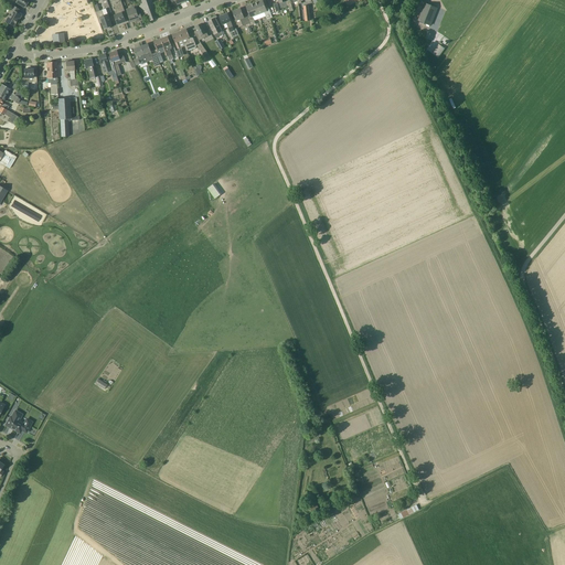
[(137,0),(144,16),(147,14),(150,22),(158,19),(151,0),(137,0)]
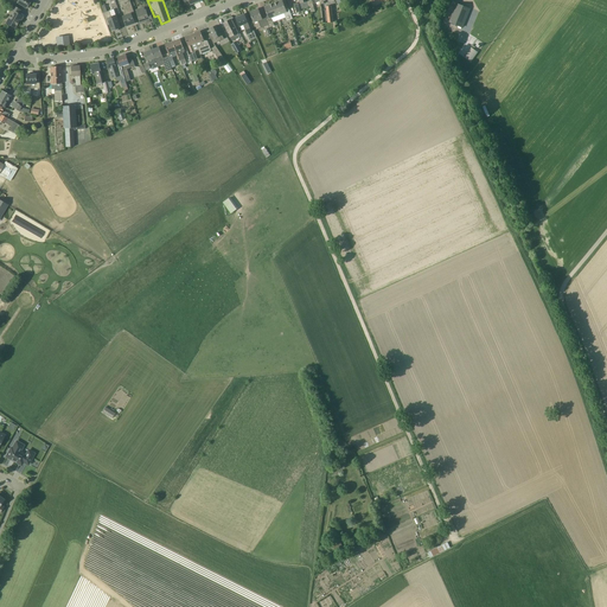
[(173,0),(180,17),(185,14),(179,0),(173,0)]
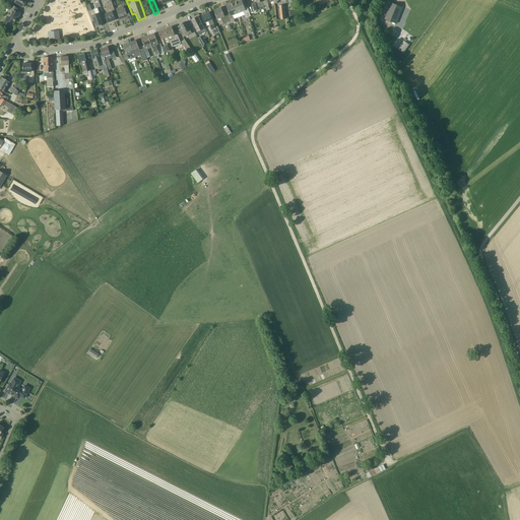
[(235,3),(239,13),(244,11),(246,18),(251,16),(247,7),(245,8),(242,0),(235,3)]
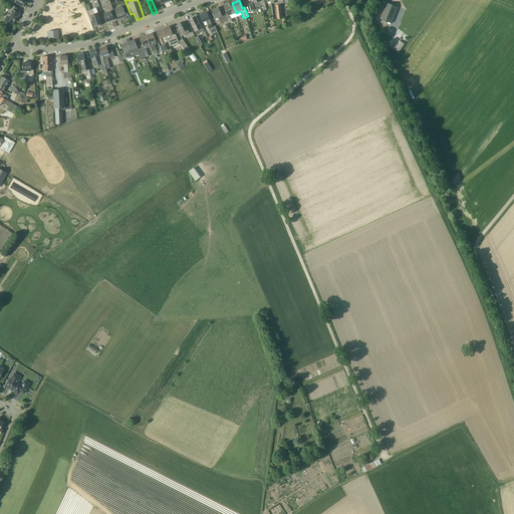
[(114,20),(111,12),(113,11),(110,1),(103,3),(106,13),(104,14),(107,22),(114,20)]
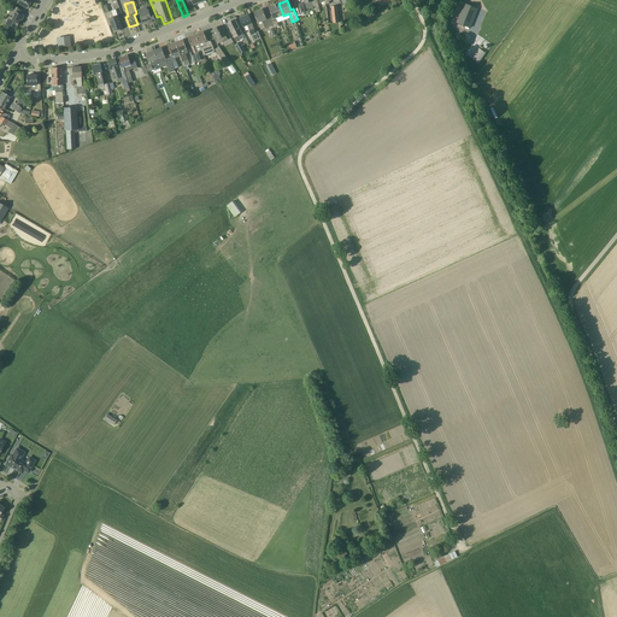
[(276,18),(283,16),(278,4),(269,7),(274,19),(271,21),(272,25),(274,29),(280,27),(276,18)]
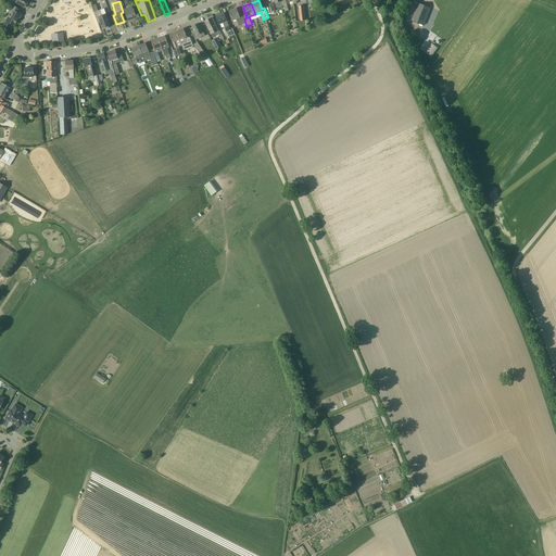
[(419,3),(413,21),(424,25),(427,19),(425,19),(429,8),(419,3)]
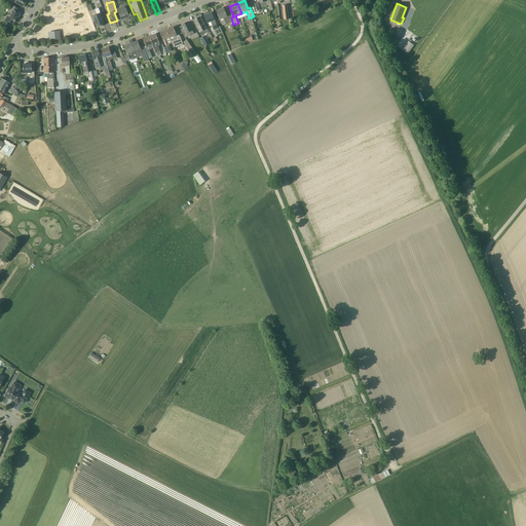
[(9,8),(11,10),(5,20),(13,25),(16,17),(17,19),(20,14),(16,12),(19,9),(11,5),(9,8)]
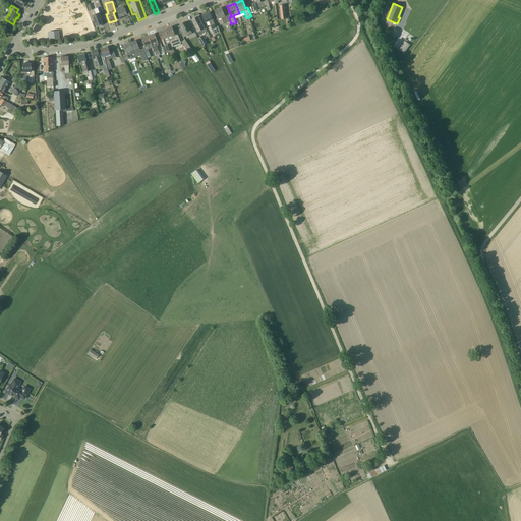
[(117,9),(118,11),(121,20),(125,18),(126,20),(131,18),(129,12),(128,9),(126,10),(124,6),(117,9)]
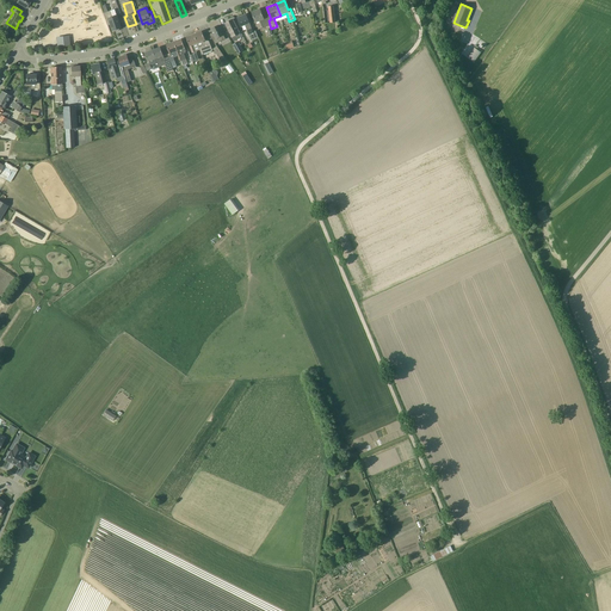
[(270,25),(269,20),(267,19),(265,20),(260,10),(252,13),(255,23),(260,20),(263,28),(270,25)]
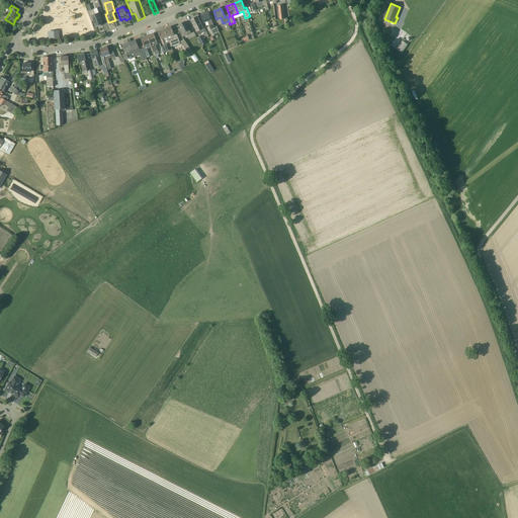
[(103,24),(99,13),(95,14),(93,9),(88,11),(92,21),(94,21),(96,26),(97,26),(99,26),(101,26),(101,25),(103,24)]
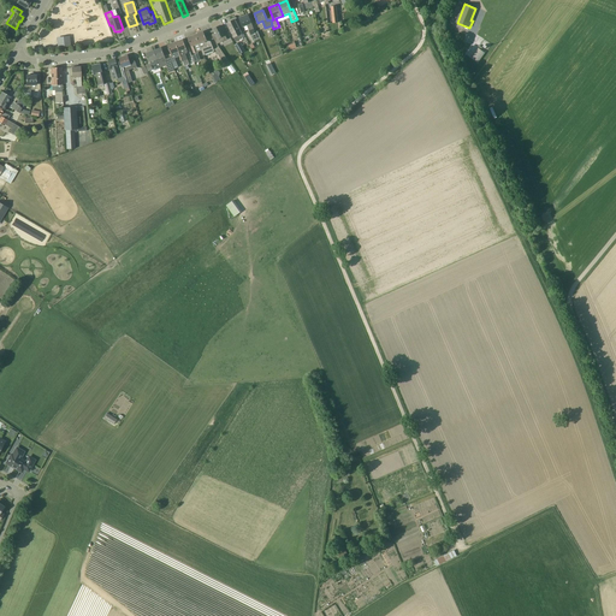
[(240,18),(243,27),(248,25),(250,31),(249,31),(252,35),(256,34),(254,29),(253,27),(252,23),(249,15),(240,18)]
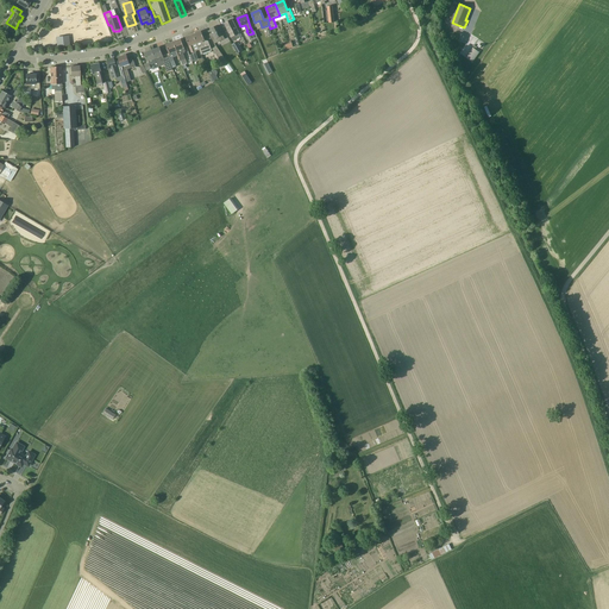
[(232,19),(225,23),(233,39),(233,38),(234,39),(240,37),(232,19)]
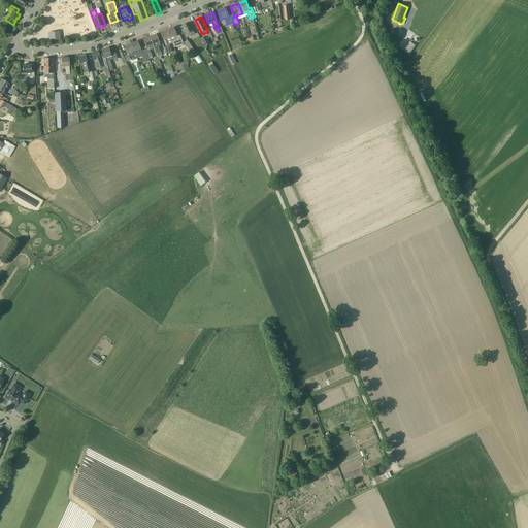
[(179,28),(182,31),(187,38),(195,34),(189,22),(183,25),(183,26),(179,28)]
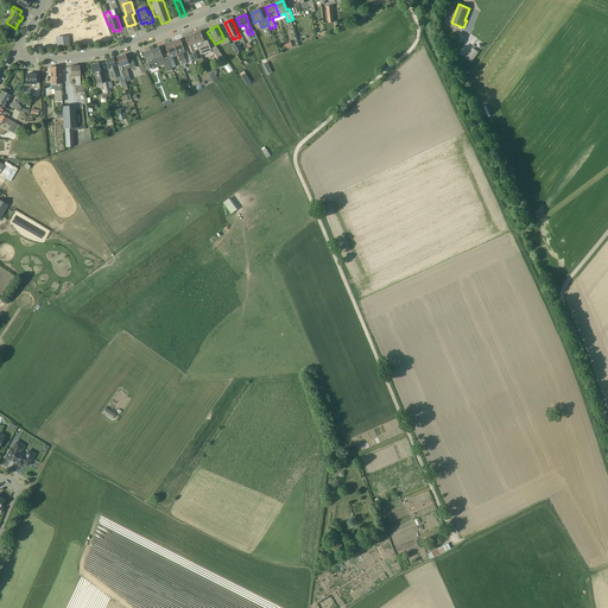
[(201,32),(194,35),(197,43),(201,55),(211,51),(208,42),(207,40),(204,42),(204,40),(201,32)]
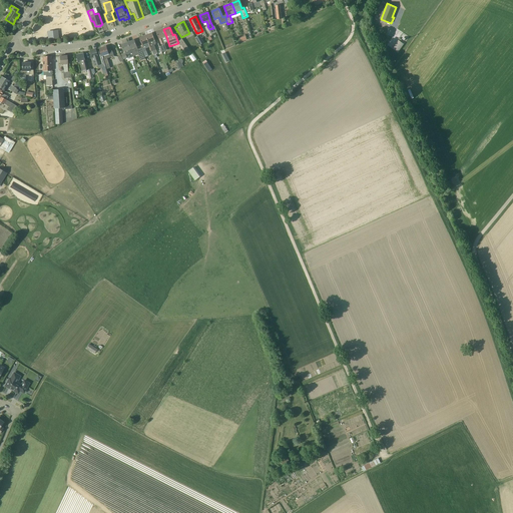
[(166,36),(163,29),(156,32),(159,39),(161,44),(164,43),(162,37),(166,36)]
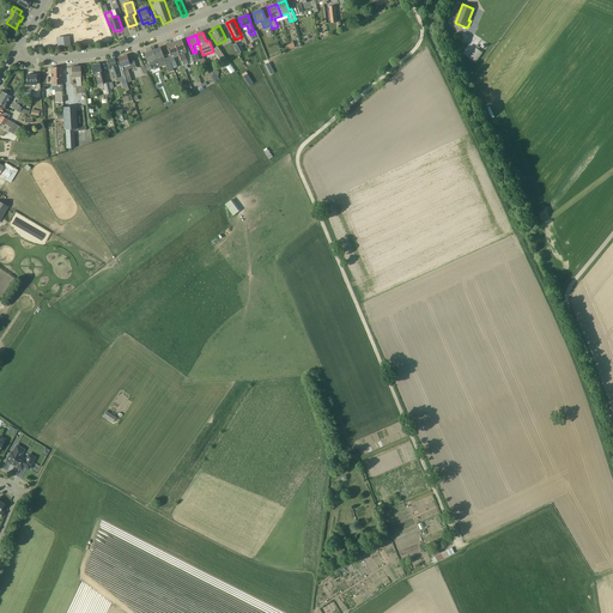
[(182,40),(175,43),(180,56),(182,61),(184,61),(187,60),(184,54),(187,54),(187,52),(182,40)]
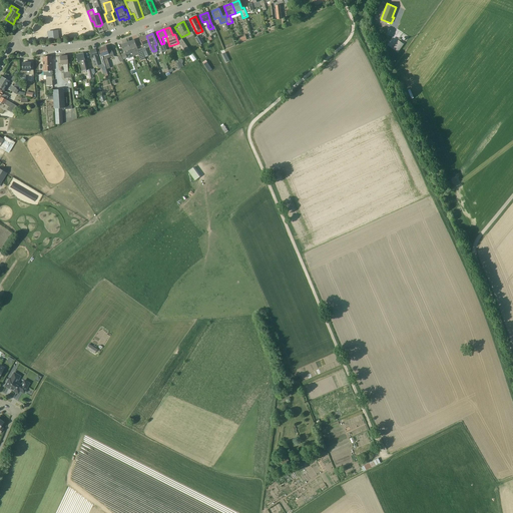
[(195,38),(199,45),(204,43),(200,35),(195,38)]
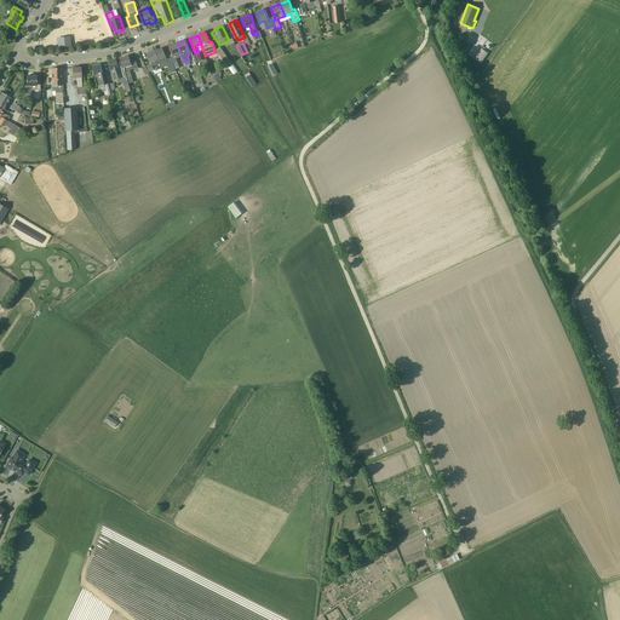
[(179,58),(182,57),(177,44),(168,46),(172,55),(174,61),(179,58)]
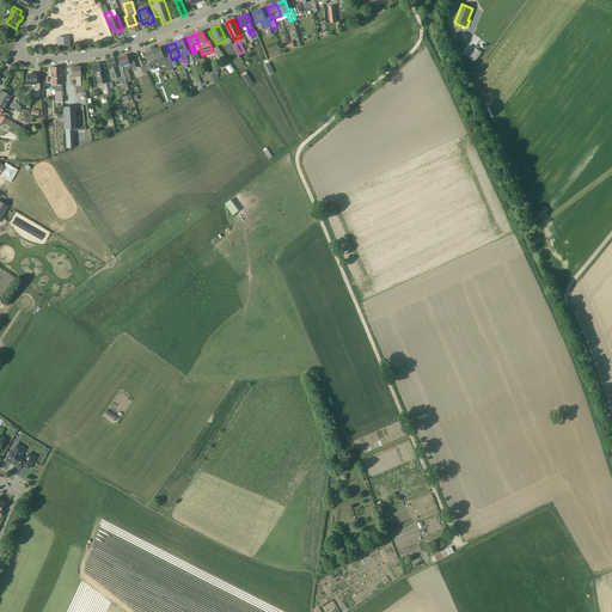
[(160,48),(153,50),(155,59),(158,65),(165,62),(169,73),(173,71),(173,68),(172,67),(171,62),(169,57),(165,59),(160,48)]
